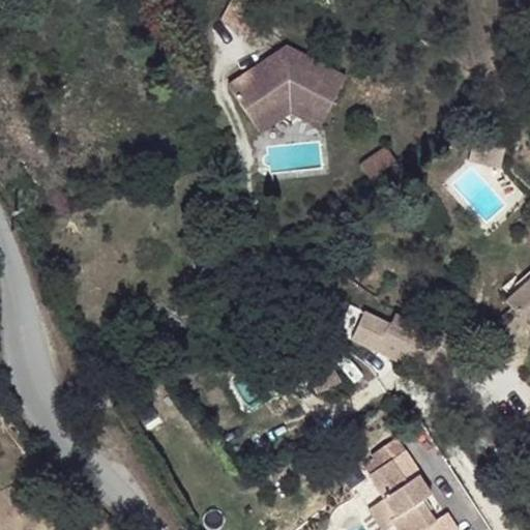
[(254,36),(267,11),(244,0),(230,0),(221,19),(254,36)]
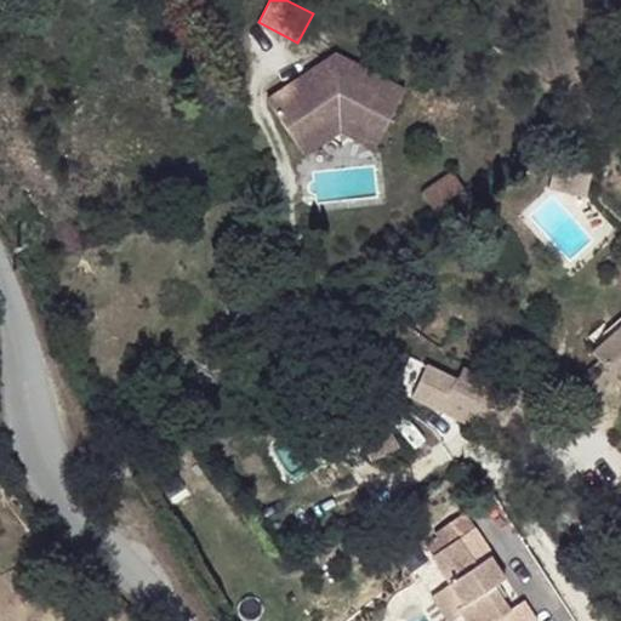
[(382,134),(404,90),(335,55),(267,101),(295,141),(340,112),(382,134)]
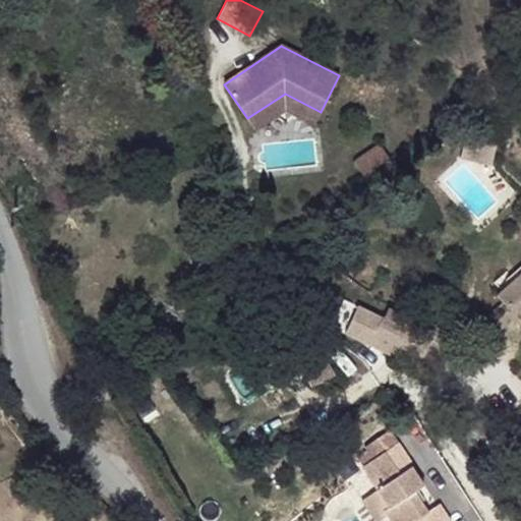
[(321,112),(285,94),(247,118),(255,129),(286,110),(314,125),(321,112)]
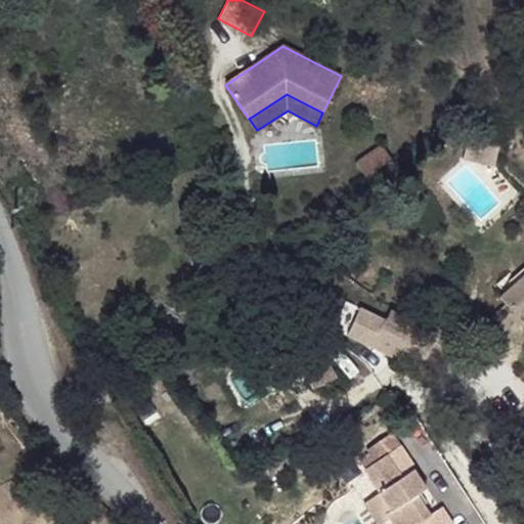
[(367,180),(394,163),(382,144),(356,163),(367,180)]
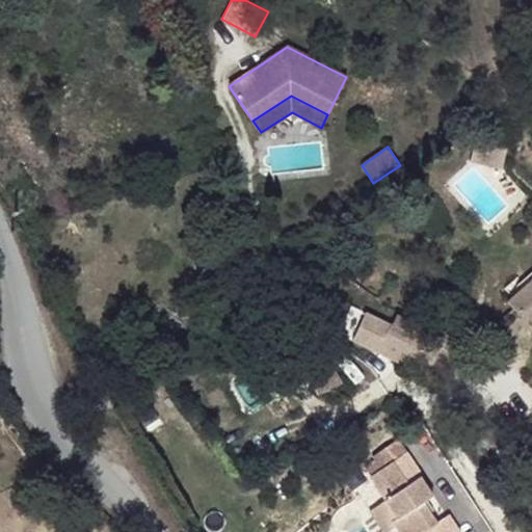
[(531,278),(507,302),(521,317),(523,314),(531,306),(531,278)]
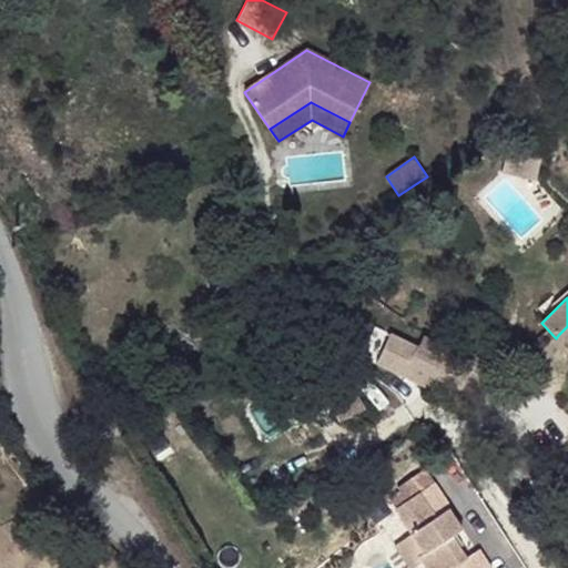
[(567,326),(558,335),(567,345),(567,343),(567,326)]
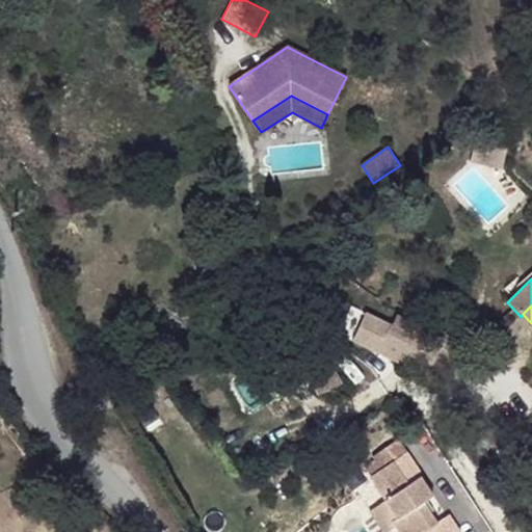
[(418,352),(386,337),(391,327),(365,313),(352,340),(410,367),(418,352)]
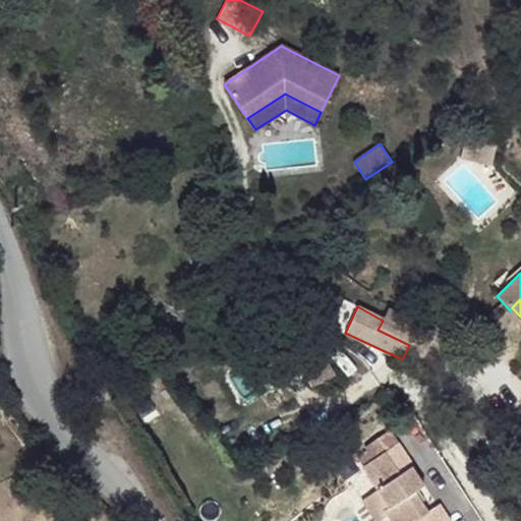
[(427,349),(435,333),(413,323),(406,338),(427,349)]
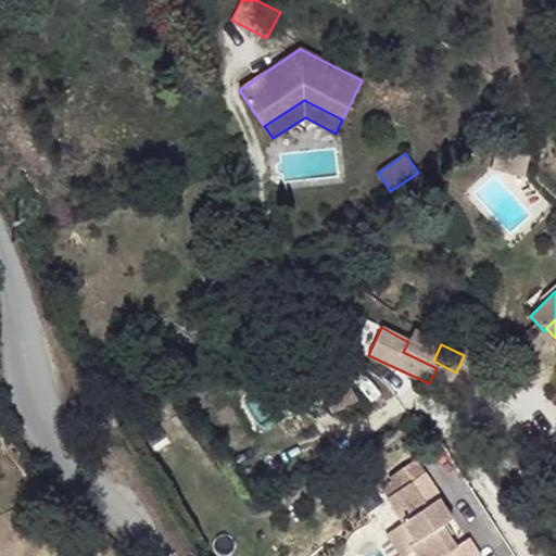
[(356,402),(333,358),(311,369),(332,413),(356,402)]
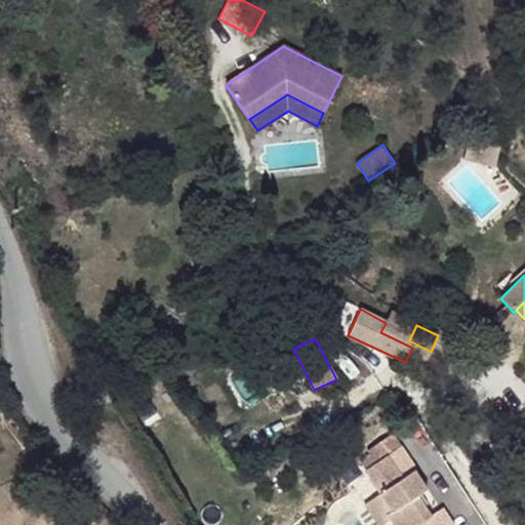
[(375,463),(401,446),(394,433),(366,450),(375,463)]
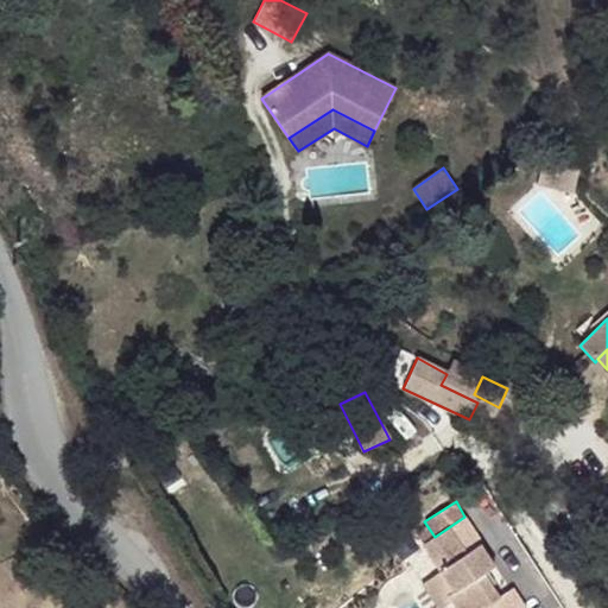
[(491,584),(485,575),(495,568),(480,545),(482,544),(464,517),(432,538),(450,565),(441,572),(454,591),(453,593),(449,595),(453,602),(456,607),(526,607),(513,588),(499,597),(491,584)]
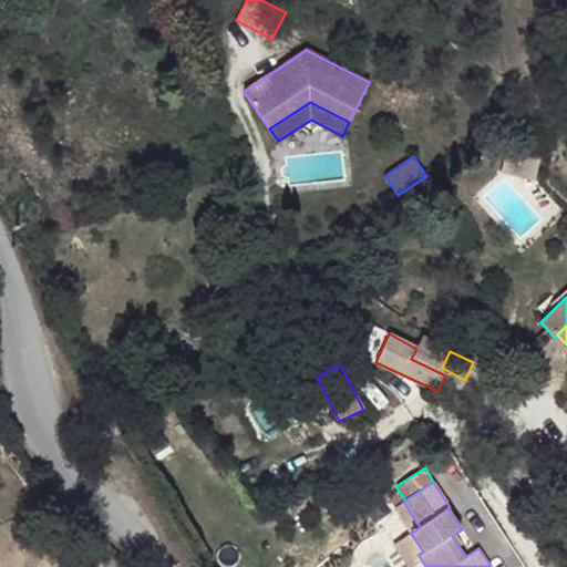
[(468,538),(462,529),(452,536),(457,545),(468,538)]
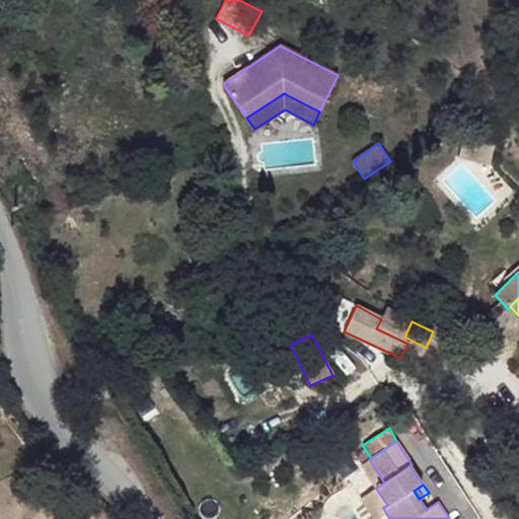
[(386,506),(375,489),(359,499),(372,518),(378,518),(386,514),(383,508),(386,506)]
